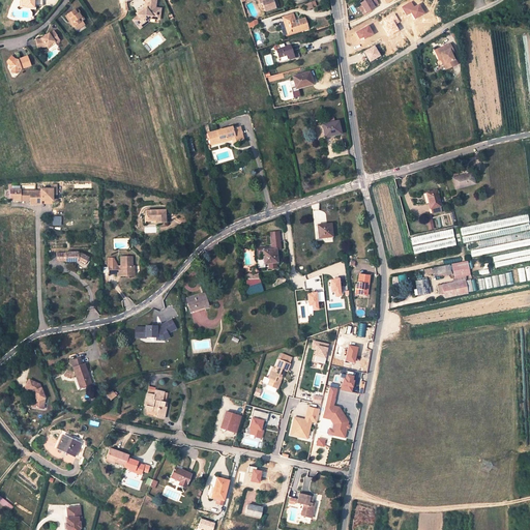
[(156,0),(146,0),(145,8),(142,11),(140,10),(137,13),(139,16),(134,20),(138,26),(143,22),(144,23),(150,18),(159,19),(162,8),(155,7),(156,0)]
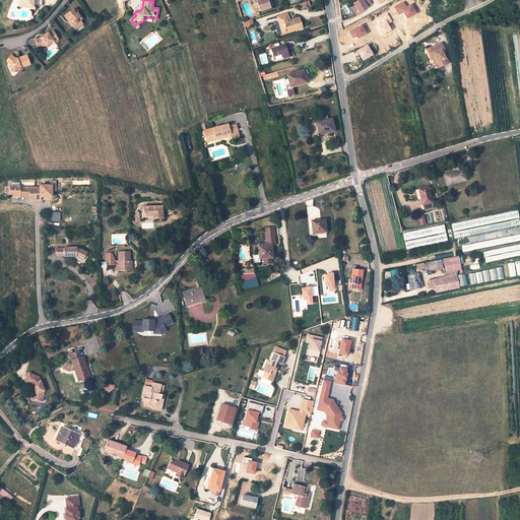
[(269,7),(272,6),(270,0),(253,0),(255,3),(257,2),(260,11),(270,8),(269,7)]
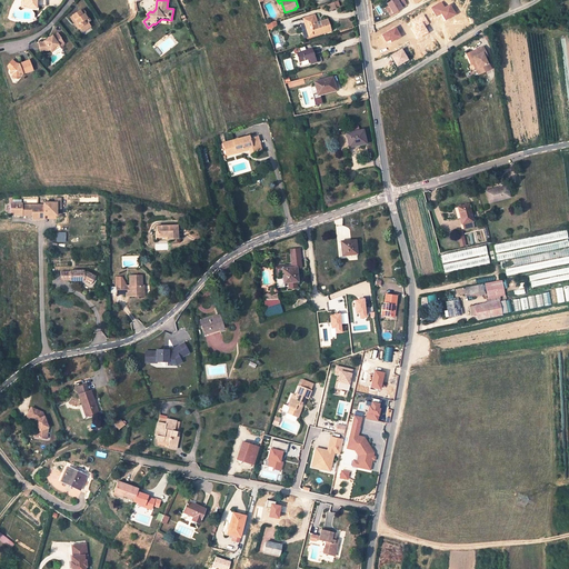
[(330,10),(339,6),(336,0),(328,5),(330,10)]
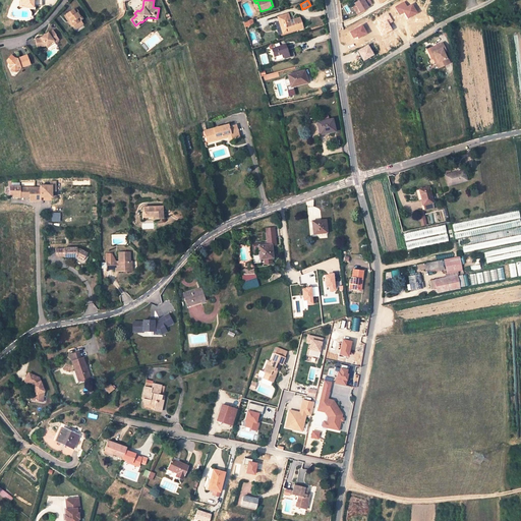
[(369,0),(359,0),(354,3),(360,12),(368,7),(365,3),(369,0)]
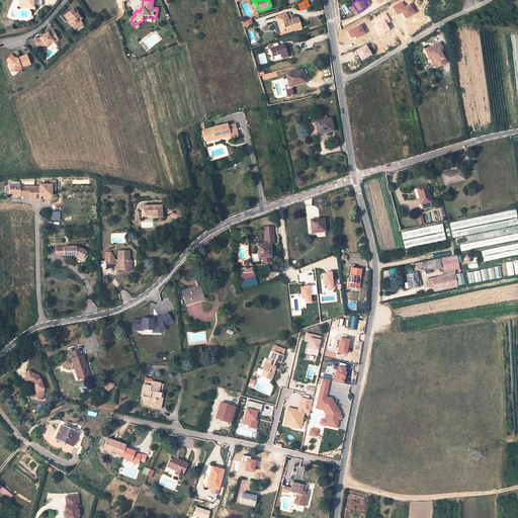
[(81,19),(74,9),(72,11),(74,15),(75,14),(79,20),(81,19)]
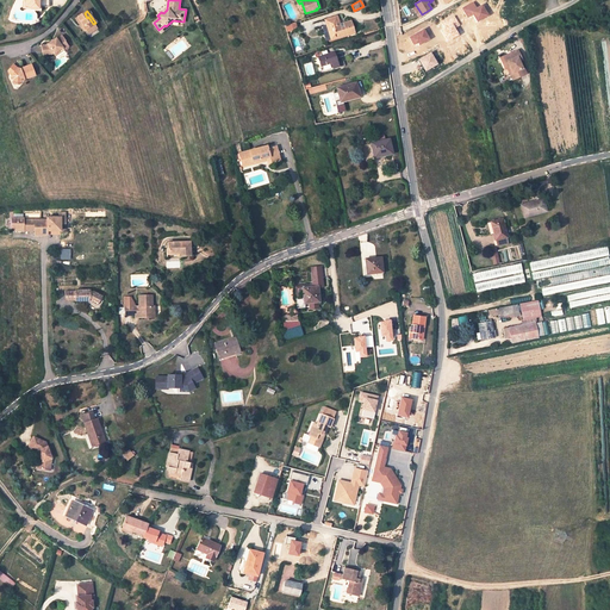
[(80,26),(82,31),(85,30),(85,31),(88,32),(92,31),(93,27),(92,25),(93,24),(88,17),(87,18),(85,13),(76,18),(81,26),(80,26)]
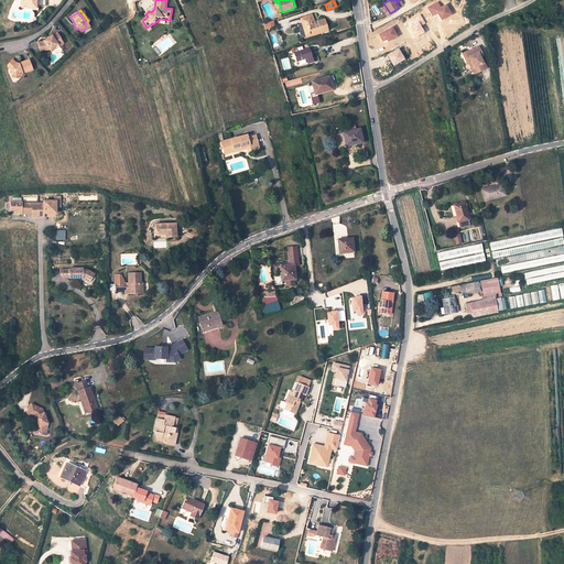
[(301,33),(302,38),(327,30),(324,20),(317,22),(317,23),(314,24),(311,15),(301,19),(303,28),(301,29),(302,32),(301,33)]
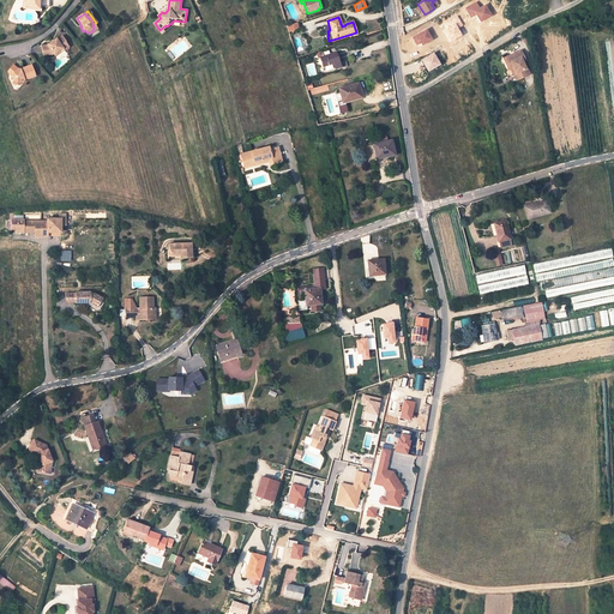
[(60,52),(61,53),(67,50),(64,43),(61,38),(55,42),(55,41),(52,42),(53,43),(49,46),(49,44),(44,48),(40,49),(41,58),(52,56),(60,52)]
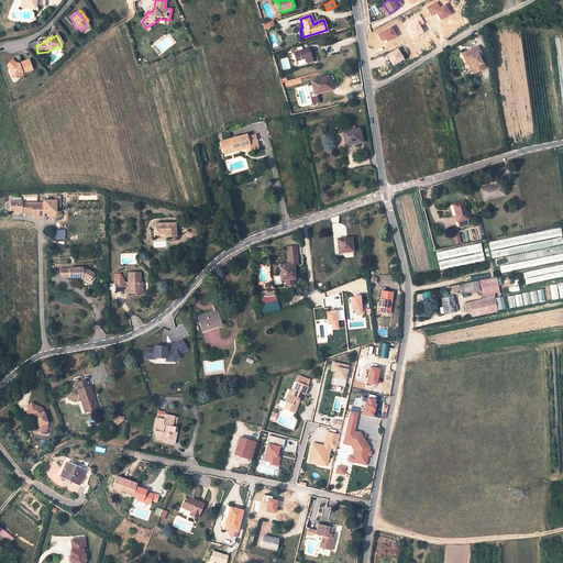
[(470,59),(474,70),(484,67),(481,61),(479,62),(477,55),(479,54),(476,44),(470,47),(471,50),(467,51),(466,48),(460,52),(464,62),(466,61),(470,59)]
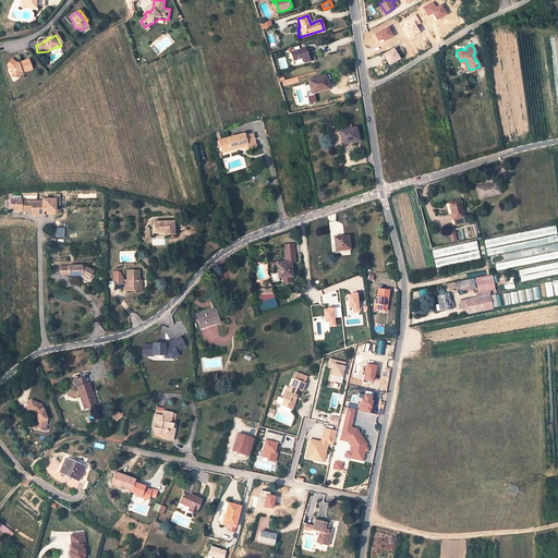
[(310,61),(310,62),(315,61),(314,57),(308,58),(305,48),(300,50),(299,46),(293,47),(294,51),(291,52),(293,61),(303,58),(304,62),(310,61)]
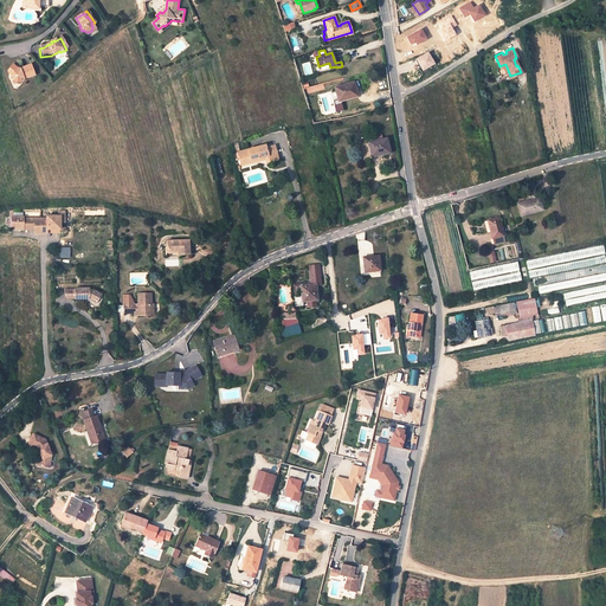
[(11,75),(10,77),(10,78),(13,78),(14,82),(17,83),(19,82),(20,81),(34,75),(30,64),(19,68),(15,66),(13,64),(7,69),(7,71),(11,75)]
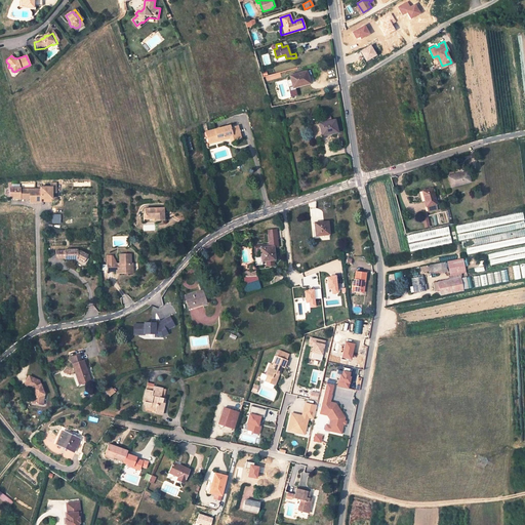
[(290,76),(293,87),(303,85),(303,83),(309,82),(306,72),(290,76)]
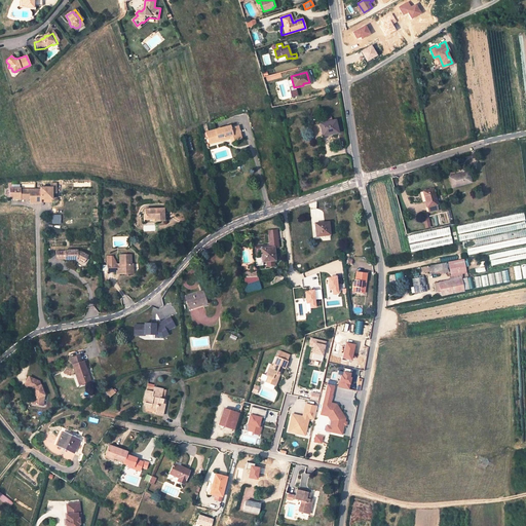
[(335,121),(320,124),(323,136),(327,136),(333,134),(333,133),(337,132),(335,121)]
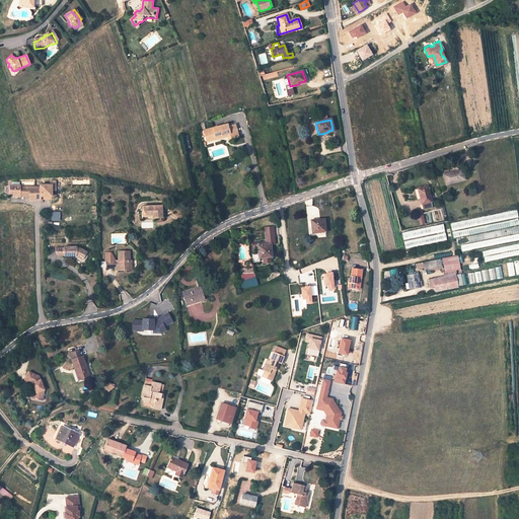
[(215,135),(216,139),(224,138),(223,135),(228,134),(228,137),(229,139),(239,137),(237,126),(229,127),(229,125),(208,130),(209,137),(215,135)]
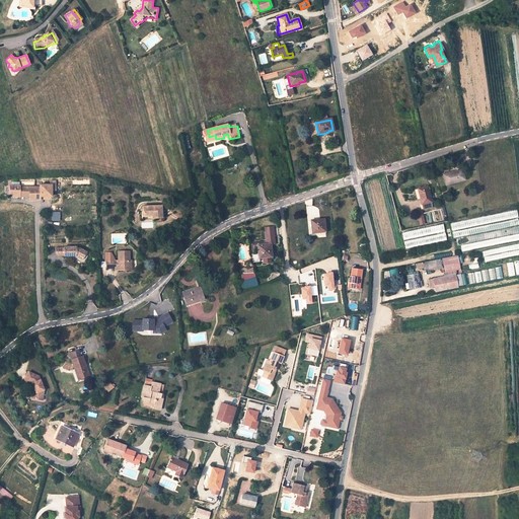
[(204,131),(207,141),(216,139),(215,135),(209,137),(208,130),(204,131)]
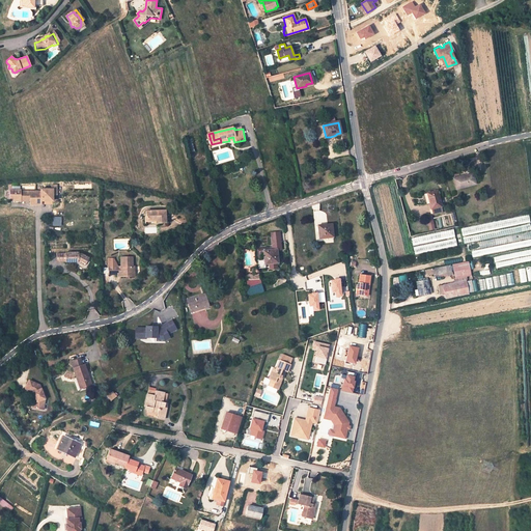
[(464,175),(453,178),(456,189),(475,184),(473,174),(464,176),(464,175)]
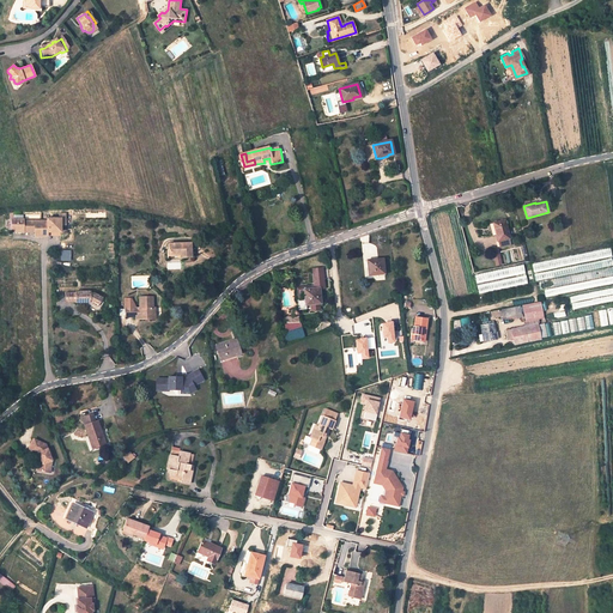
[(55,234),(61,234),(61,226),(61,220),(59,220),(48,220),(48,223),(23,223),(23,220),(11,220),(11,232),(23,231),(23,234),(35,234),(35,238),(48,238),(48,235),(55,234)]
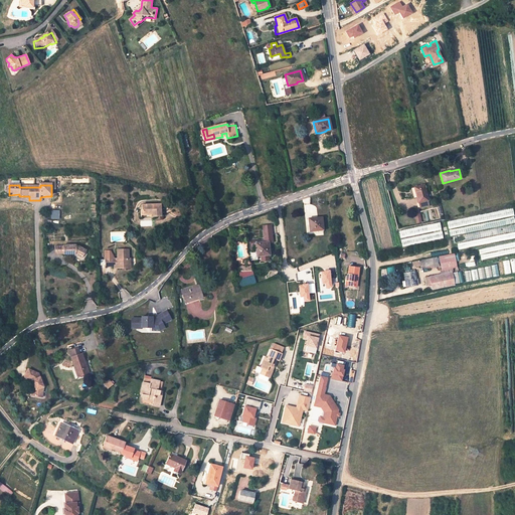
[(423,185),(414,187),(418,202),(427,200),(423,185)]
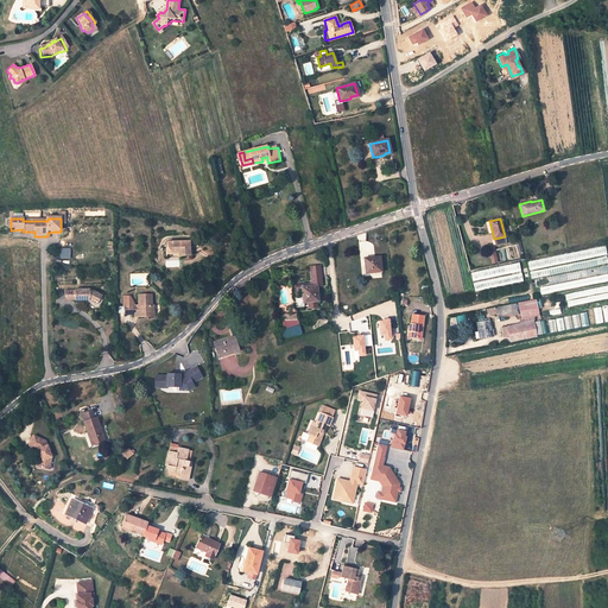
[(178,253),(178,255),(189,255),(189,242),(168,242),(168,253),(178,253)]
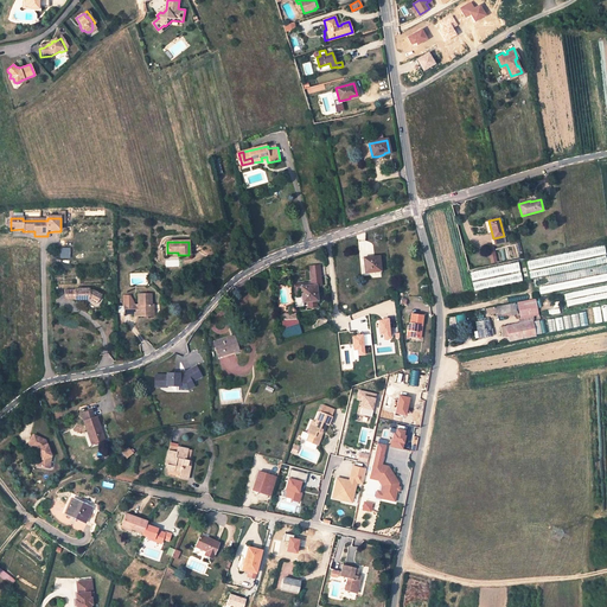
[(59,247),(59,257),(69,257),(69,247),(59,247)]
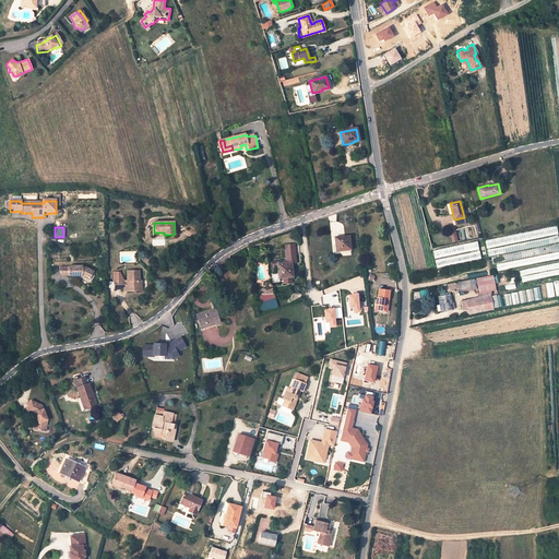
[(454,227),(448,228),(452,242),(458,241),(454,227)]
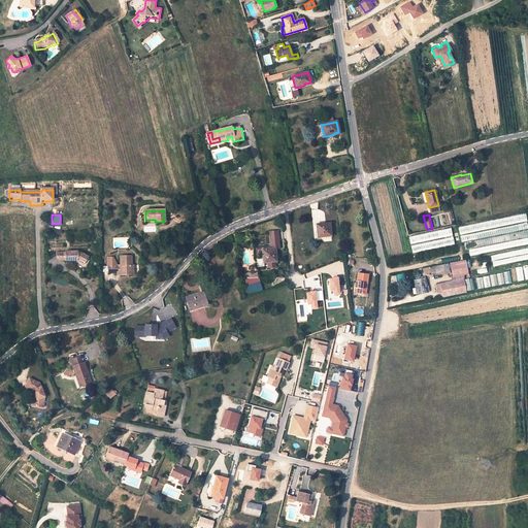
[(469,255),(527,244),(527,236),(526,222),(527,222),(525,215),(457,226),(459,234),(460,234),(461,242),(463,242),(464,250),(468,249),(469,255)]
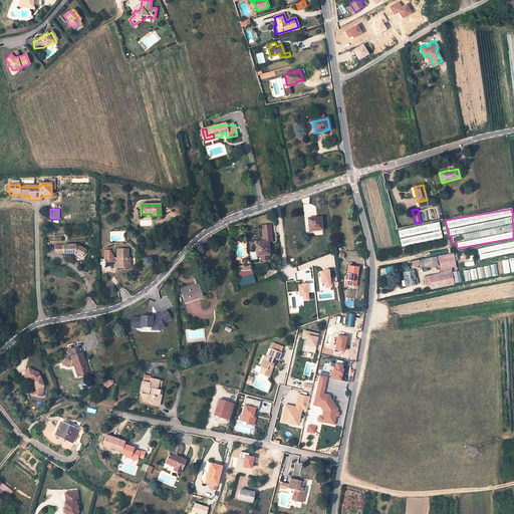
[(321,217),(308,219),(309,232),(322,230),(321,217)]
